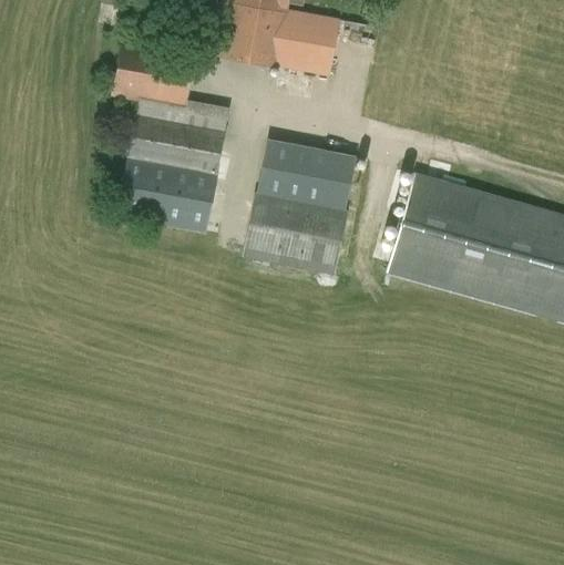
[(231,0),(228,17),(283,28),(286,9),(288,0),(231,0)]
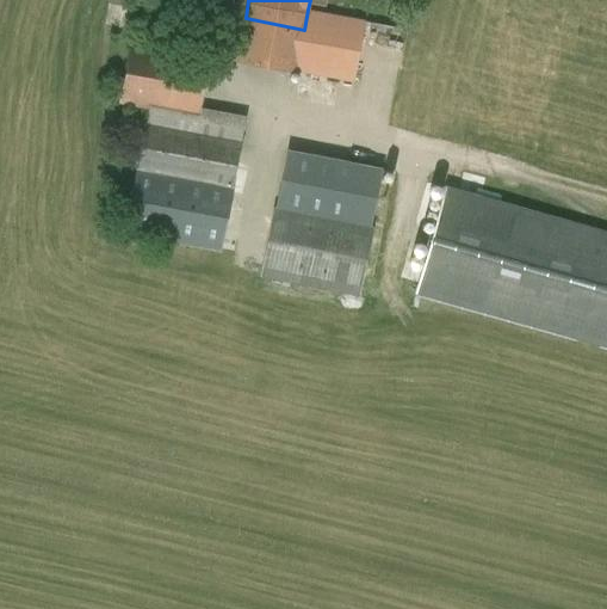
[(366,20),(308,10),(304,30),(297,68),(355,79),(366,20)]
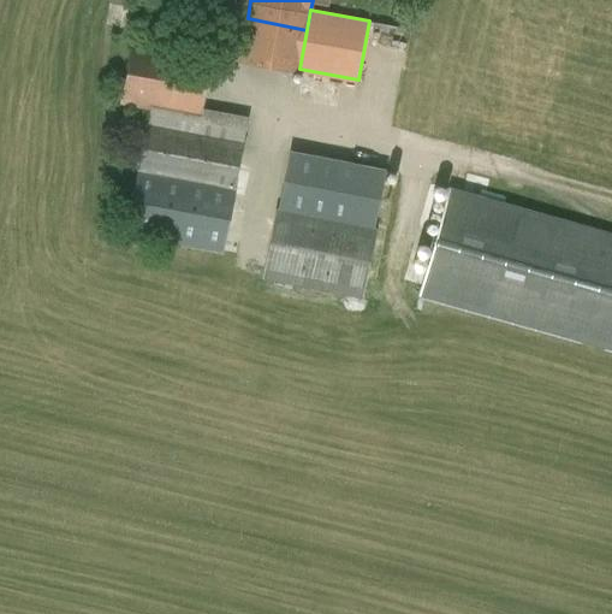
[(307,30),(248,18),(241,58),(299,69),(307,30)]
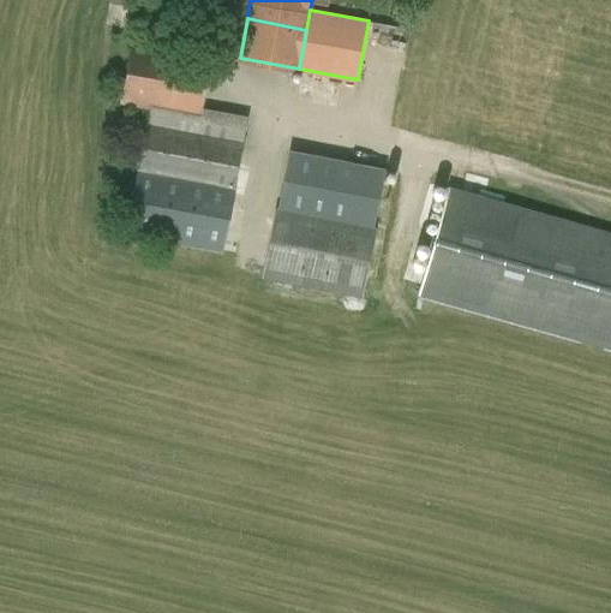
[(216,59),(136,43),(126,101),(154,106),(205,115),(208,108),(216,59)]
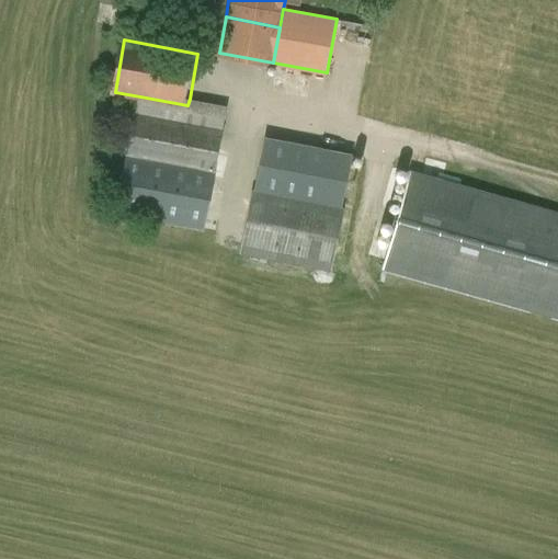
[(188,105),(140,97),(137,113),(185,122),(188,105)]
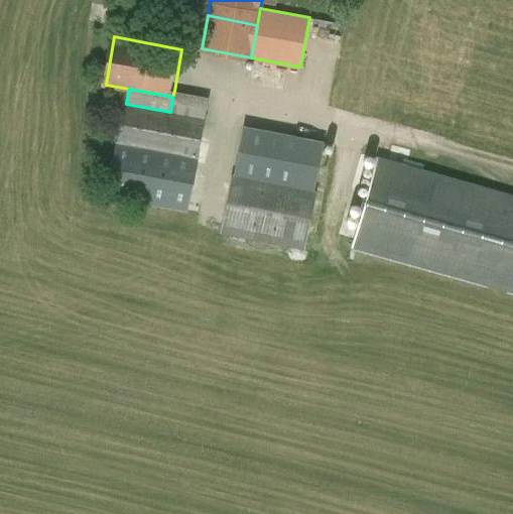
[(210,97),(174,91),(172,97),(170,112),(206,119),(210,97)]
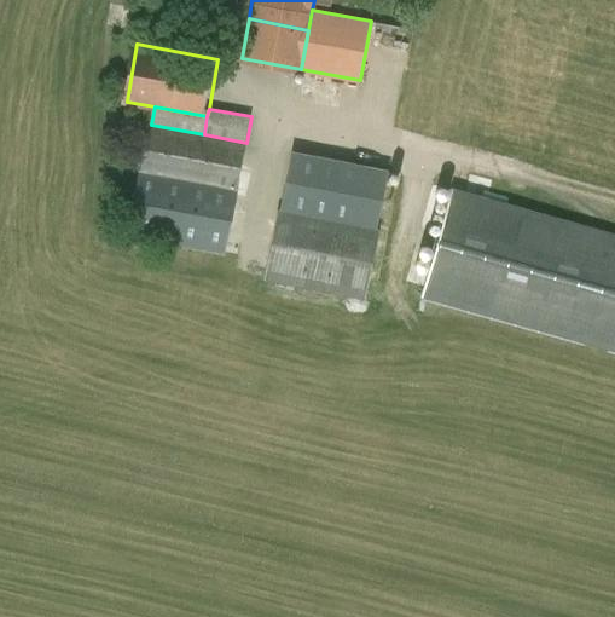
[(204,134),(151,125),(131,232),(226,251),(247,143),(204,134)]
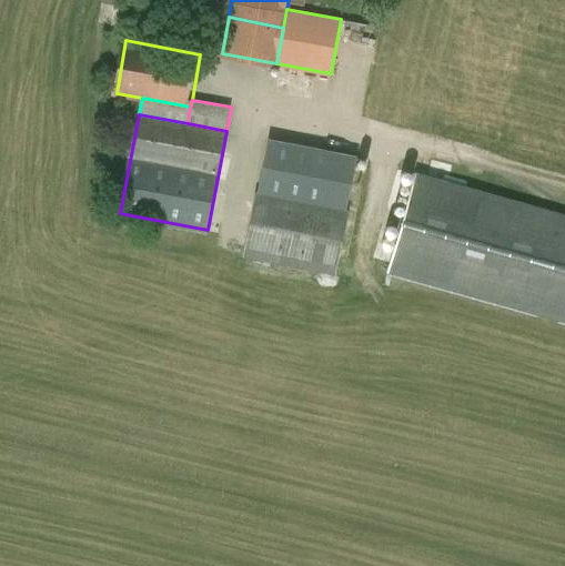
[(357,155),(270,139),(260,191),(346,208),(357,155)]
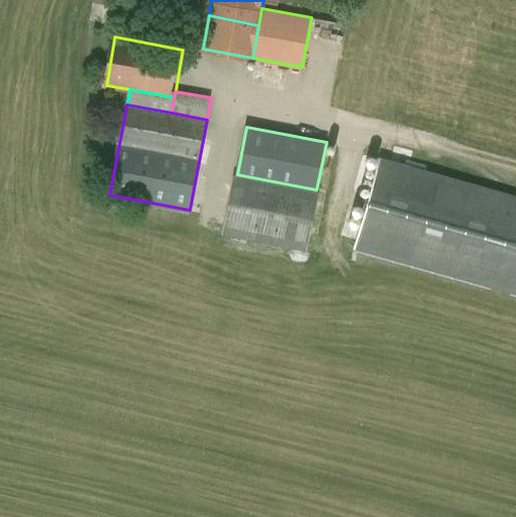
[(515,196),(381,158),(356,246),(515,291),(515,196)]
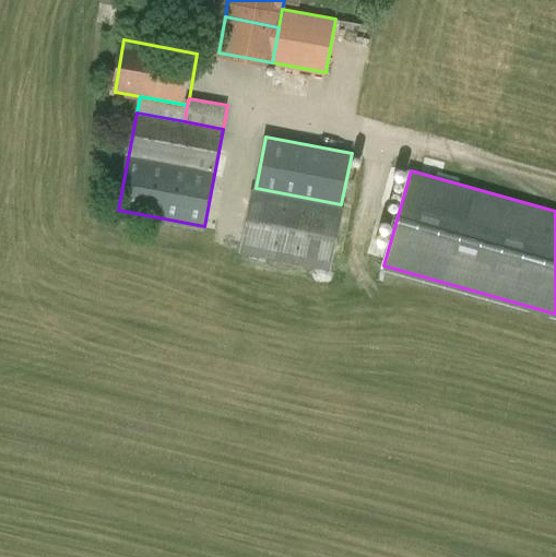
[(256,188),(255,188),(243,249),(330,267),(342,205),(341,204),(256,188)]
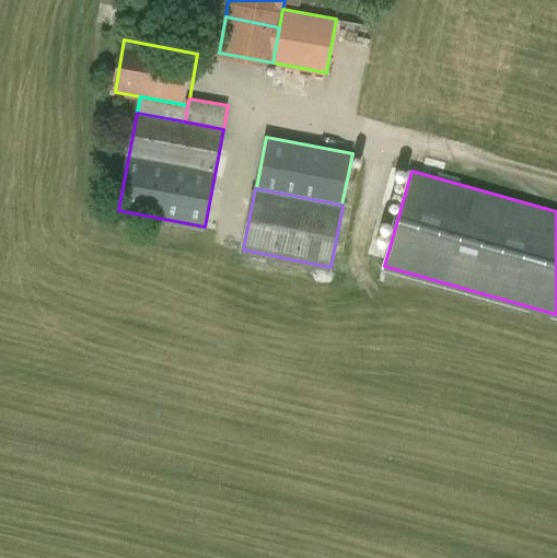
All buildings are outlined.
